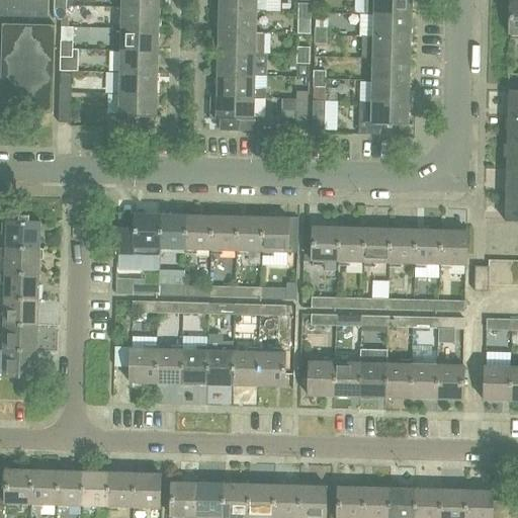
[(0,0),(0,122),(0,123),(1,113),(54,114),(56,25),(49,25),(49,0),(0,0)]
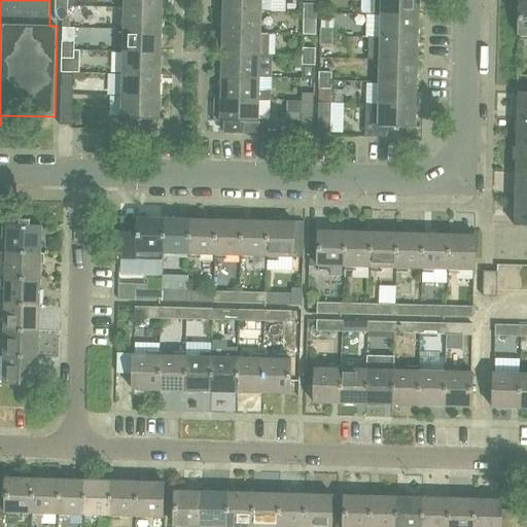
[(123,0),(125,2),(125,7),(162,8),(162,0),(123,0)]
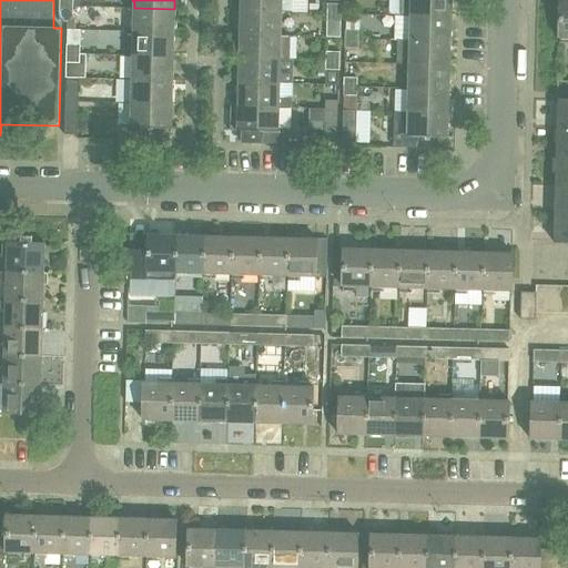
[(241,0),(241,11),(282,12),(292,12),(292,0),(241,0)]
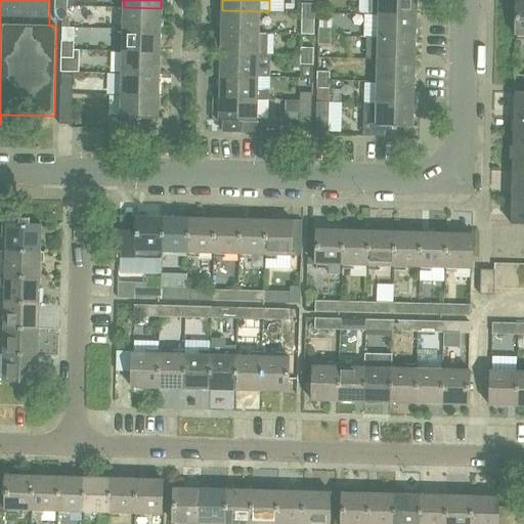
[(368,0),(368,15),(379,15),(416,16),(416,0),(368,0)]
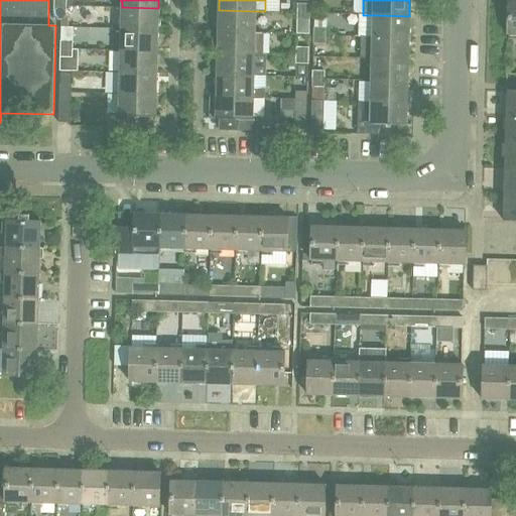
[(515,35),(515,0),(508,0),(507,35),(515,35)]
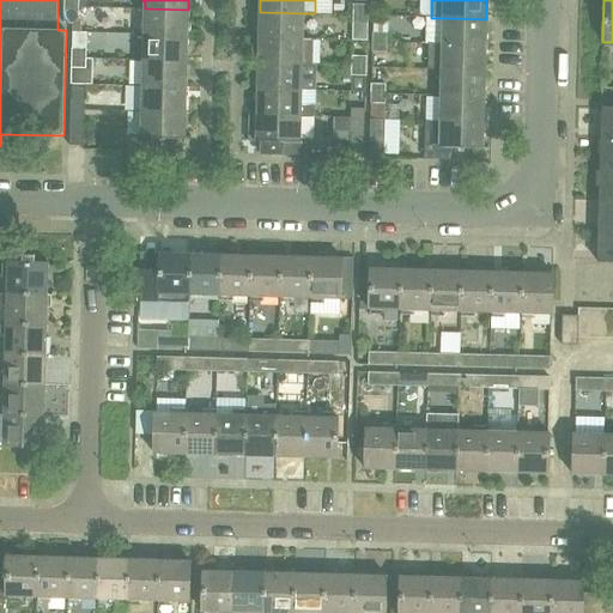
[(353,14),(368,14),(369,5),(354,5),(353,14)]
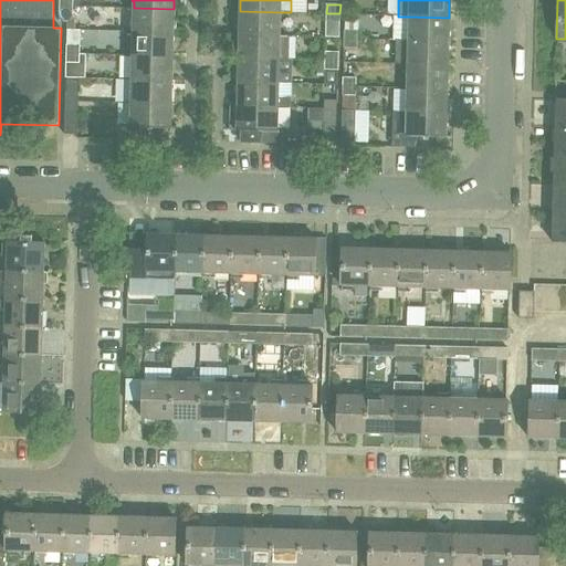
[(73,14),(73,6),(60,6),(60,14),(60,22),(67,22),(67,29),(75,29),(76,21),(73,14)]
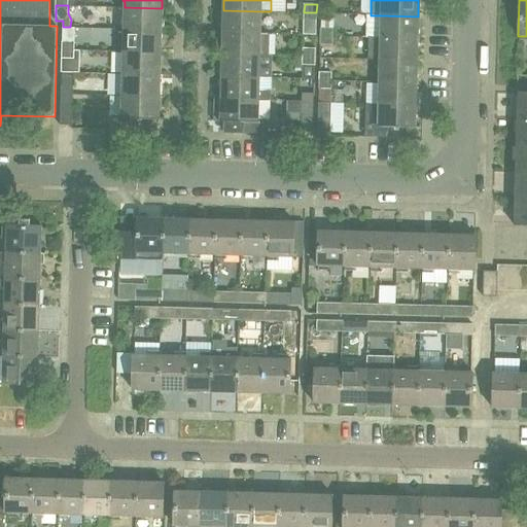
[(162,31),(162,8),(125,7),(124,30),(162,31)]
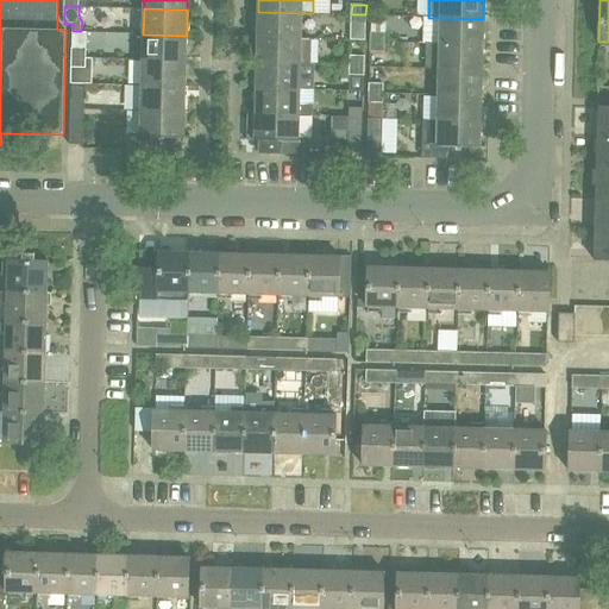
[(258,12),(258,37),(301,38),(302,13),(258,12)]
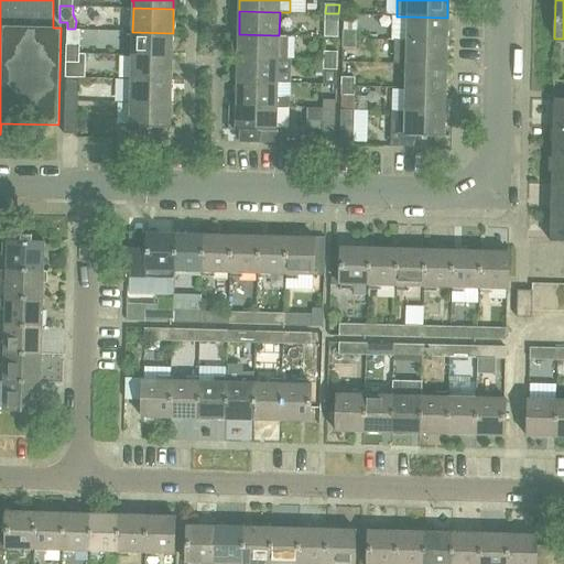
[(338,13),(325,13),(325,22),(338,22),(338,13)]
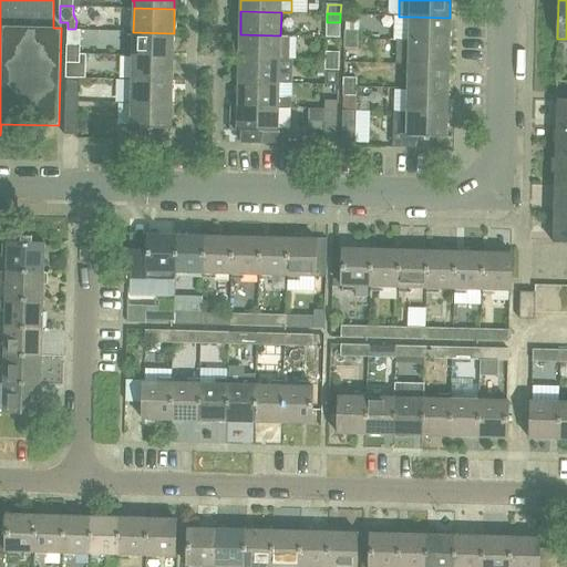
[(450,42),(450,18),(410,17),(410,41),(450,42)]
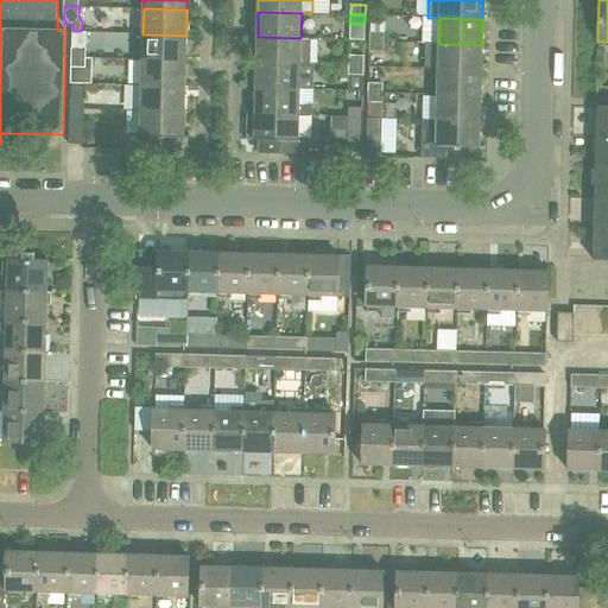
[(86,58),(86,49),(87,32),(81,31),(73,31),(71,58),(86,58)]
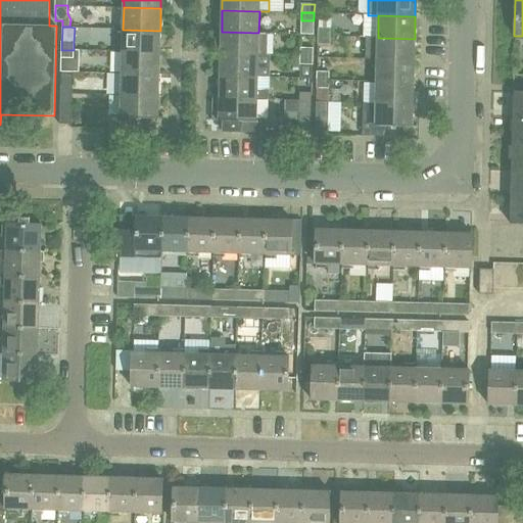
[(318,36),(330,37),(330,29),(318,28),(318,36)]
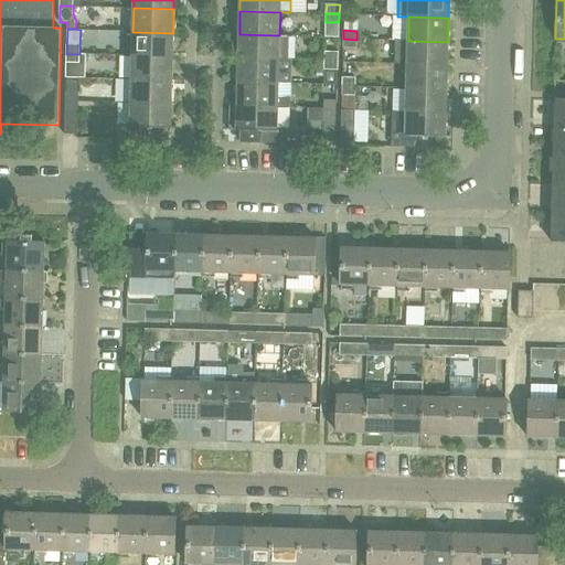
[(173,33),(132,32),(132,55),(172,56),(173,33)]
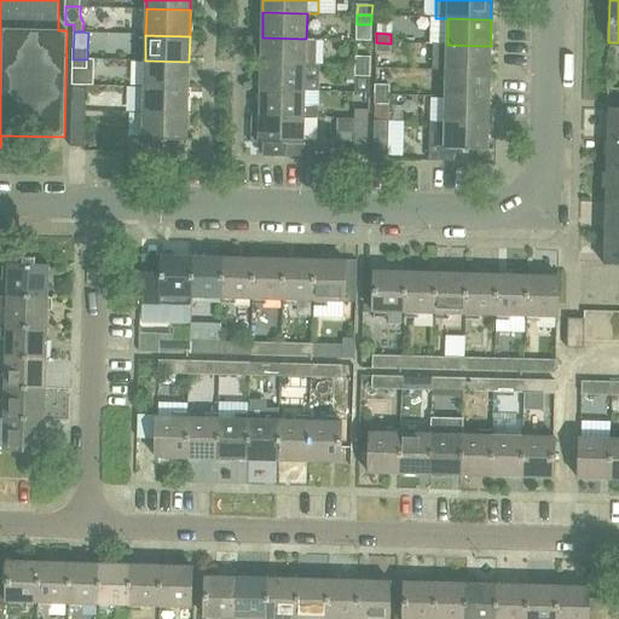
[(316,40),(306,39),(262,38),(261,64),(306,65),(316,65),(316,40)]
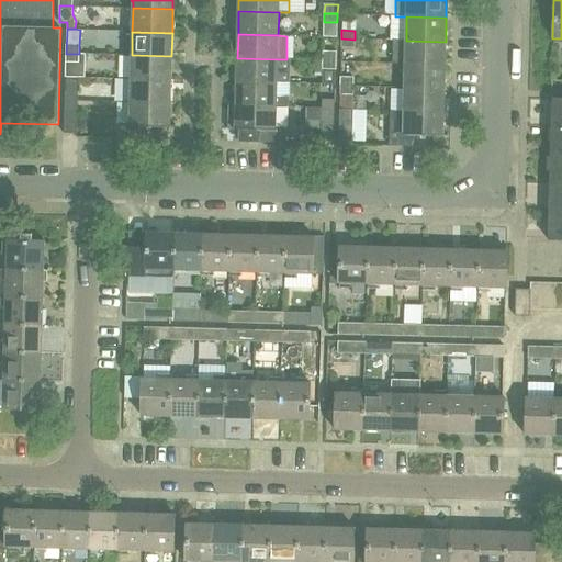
[(355,40),(341,38),(341,47),(355,48),(355,40)]
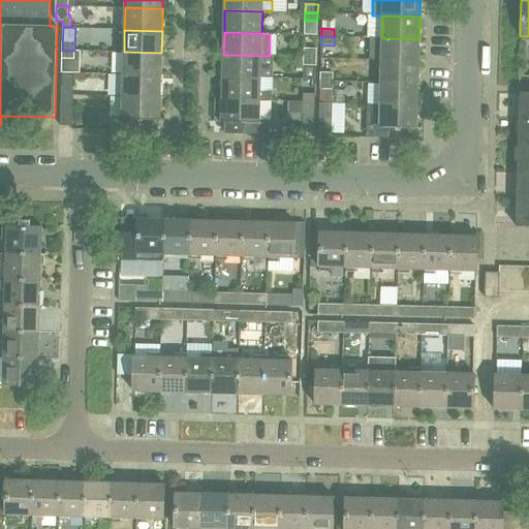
[(419,39),(382,38),(370,38),(370,60),(381,60),(418,61),(419,39)]
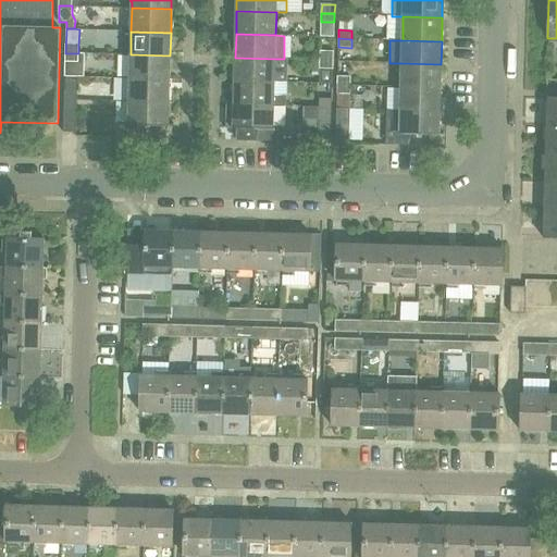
[(320,60),(333,60),(333,51),(320,51),(320,60)]
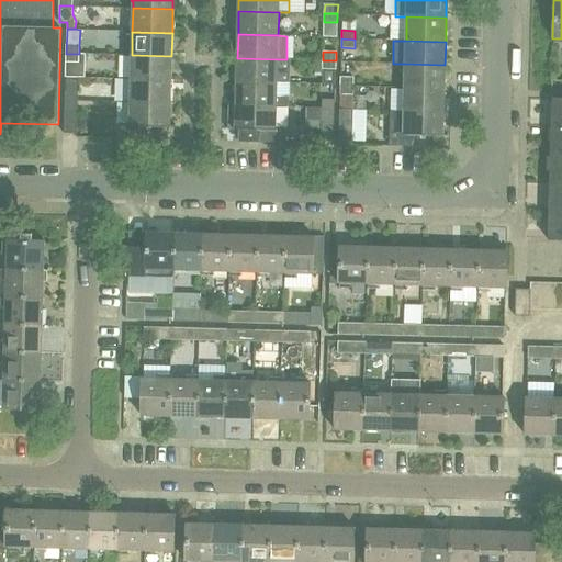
[(79,78),(79,54),(66,54),(66,78),(79,78)]
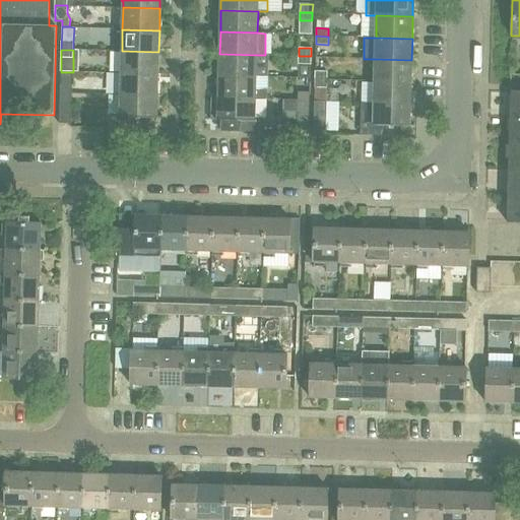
[(158,74),(158,52),(122,51),(121,73),(158,74)]
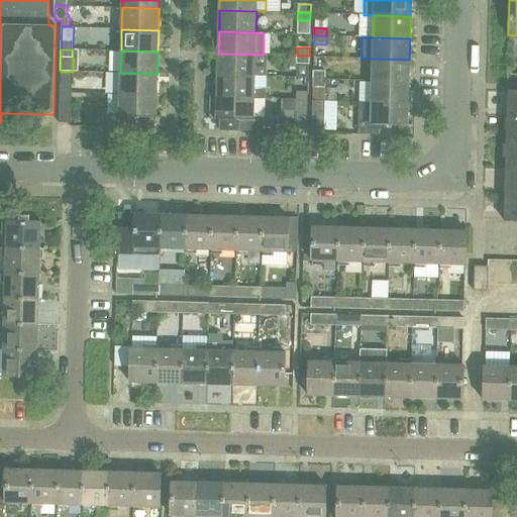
[(218,54),(218,76),(254,77),(255,55),(218,54)]
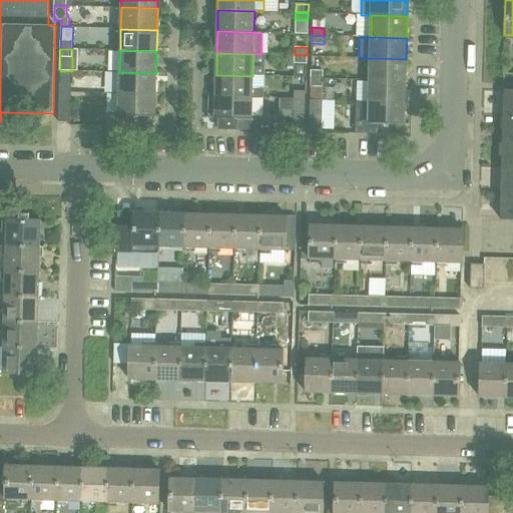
[(307,55),(295,55),(295,63),(307,63),(307,55)]
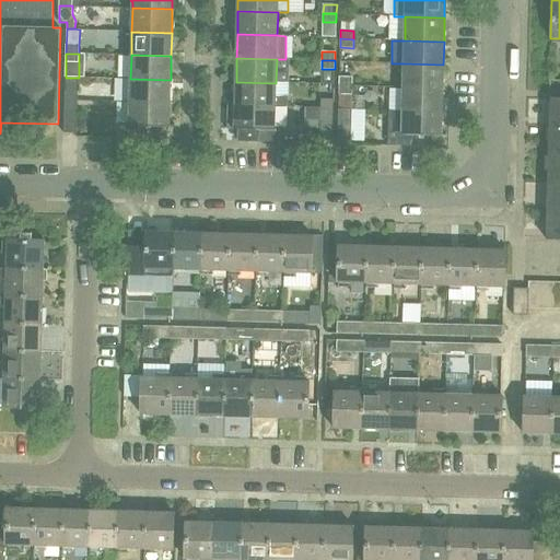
[(443,89),(443,65),(404,63),(403,88),(443,89)]
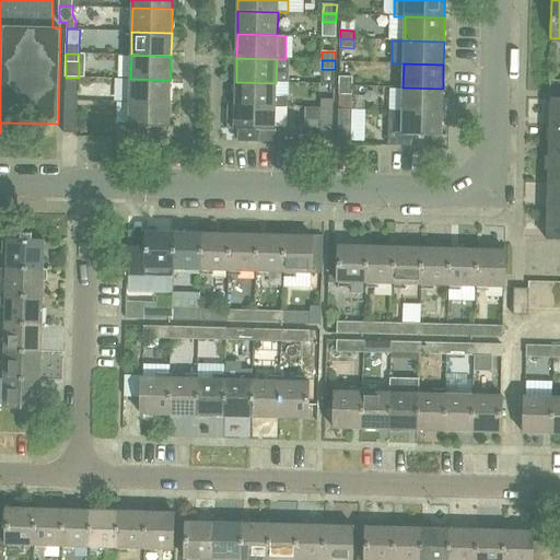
[(339,86),(352,86),(352,78),(339,77),(339,86)]
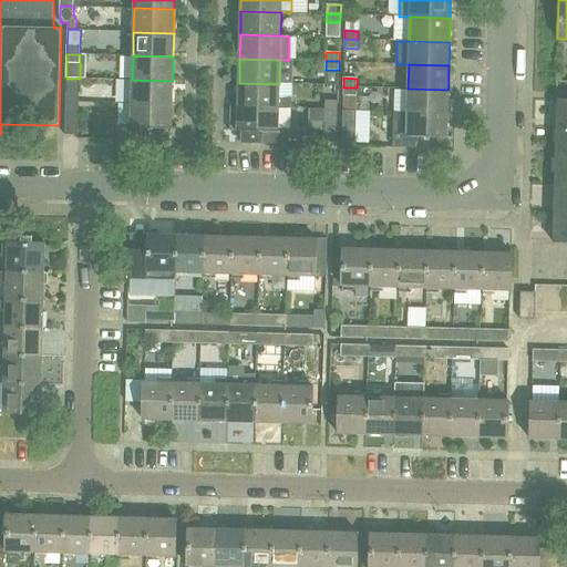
[(66,79),(65,102),(79,102),(80,79),(66,79)]
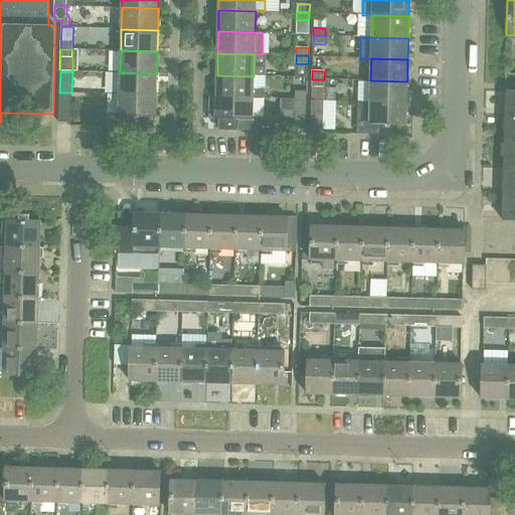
[(156,96),(157,73),(120,72),(120,95),(156,96)]
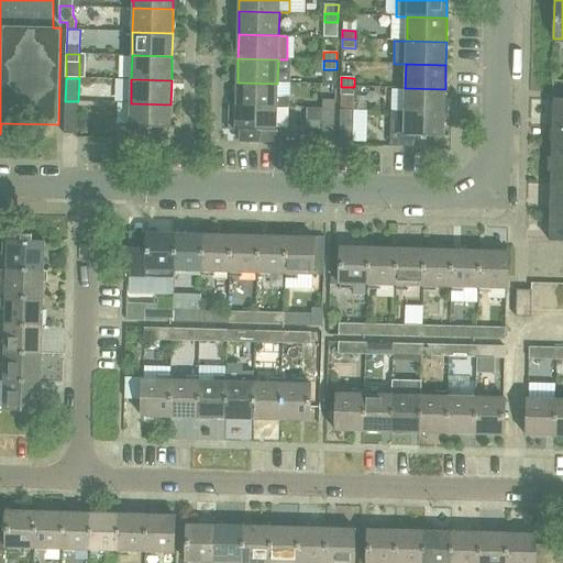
[(562,92),(562,80),(553,81),(552,92),(562,92)]
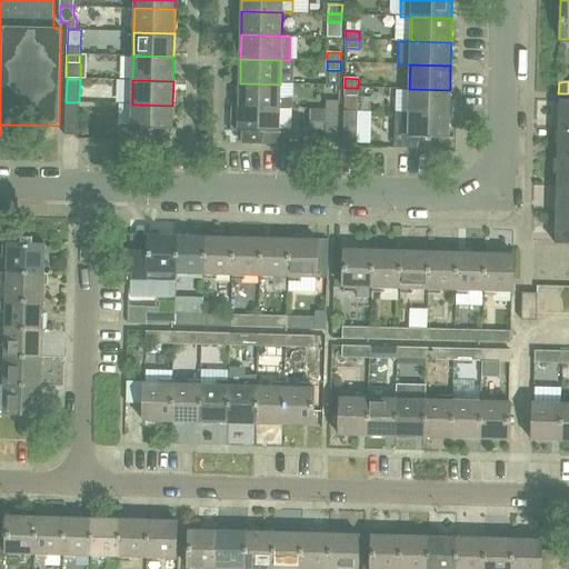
[(239,107),(279,108),(292,109),(293,98),(280,98),(280,85),(240,83),(239,107)]
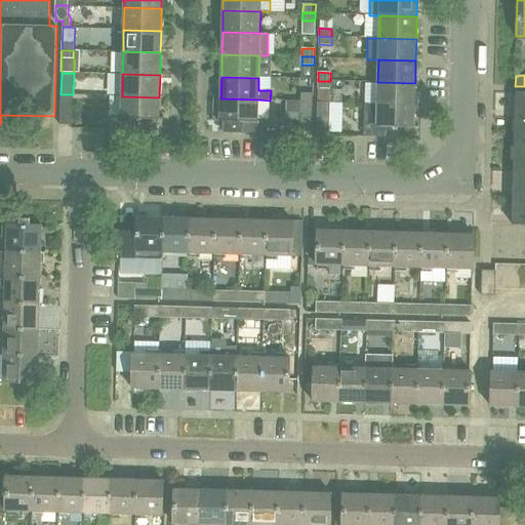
[(330,81),(318,81),(318,88),(330,89),(330,81)]
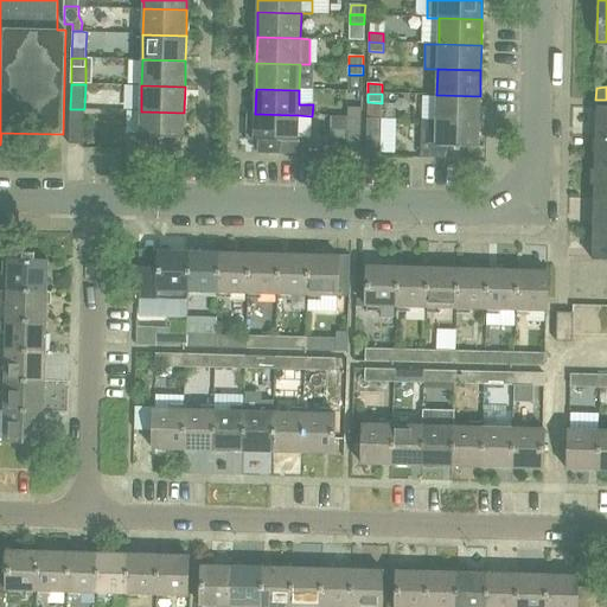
[(479,122),(480,96),(436,95),(436,121),(479,122)]
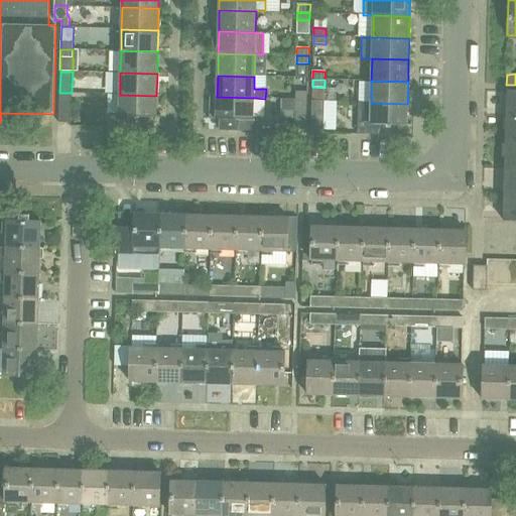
[(295,99),(307,100),(307,92),(295,91),(295,99)]
